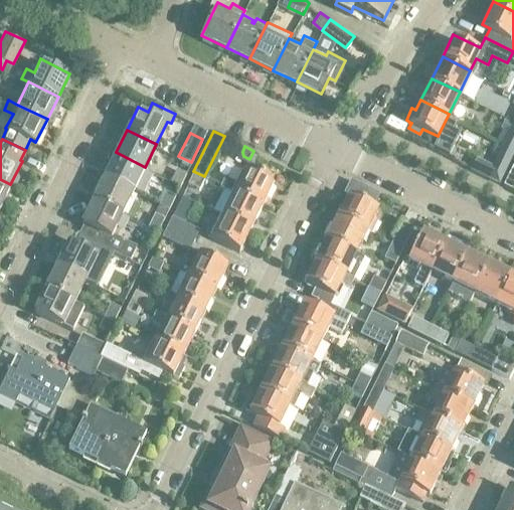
[(135,189),(145,167),(116,152),(105,175),(135,189)]
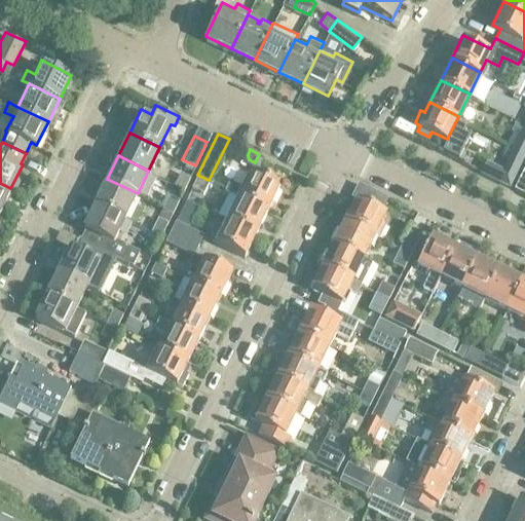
[(510,184),(515,173),(487,159),(482,170),(510,184)]
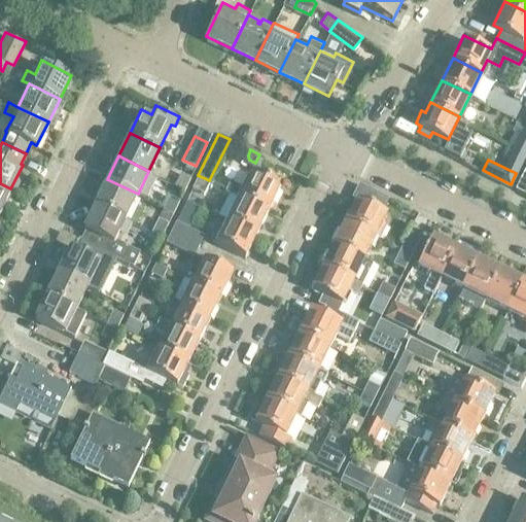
[(231,178),(225,188),(237,195),(268,210),(279,186),(276,185),(280,177),(252,164),(248,172),(242,183),(231,178)]
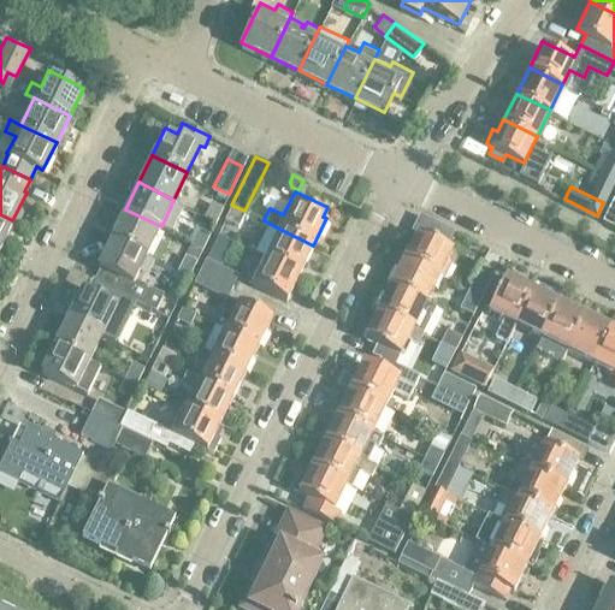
[(212,197),(203,214),(216,220),(224,203),(212,197)]
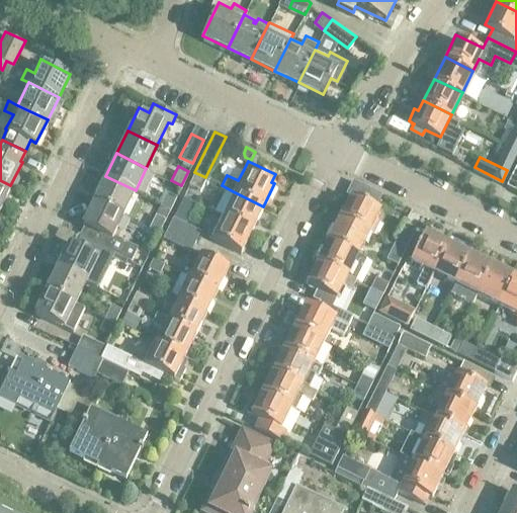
[(205,177),(194,172),(189,182),(201,187),(205,177)]
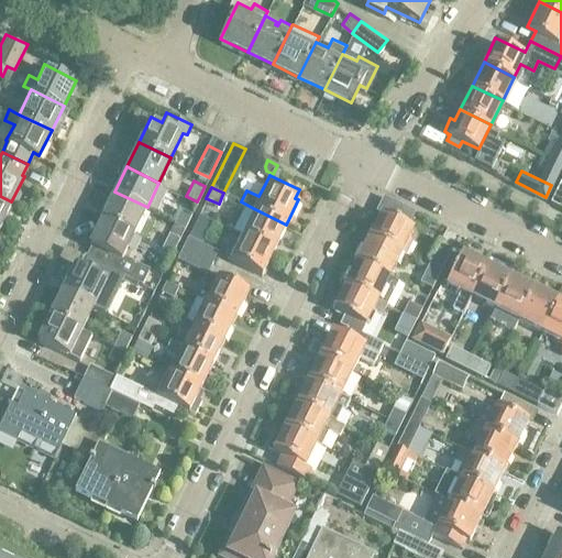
[(135,231),(147,207),(114,192),(102,216),(135,231)]
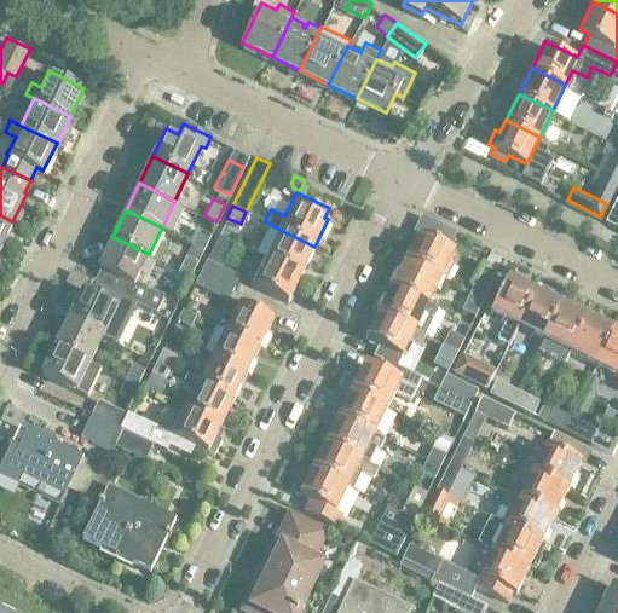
[(0,247),(12,221),(0,215),(0,247)]
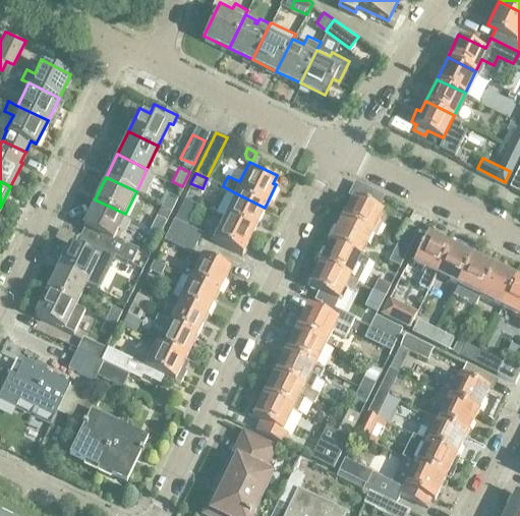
[(178,195),(168,190),(161,205),(171,210),(178,195)]
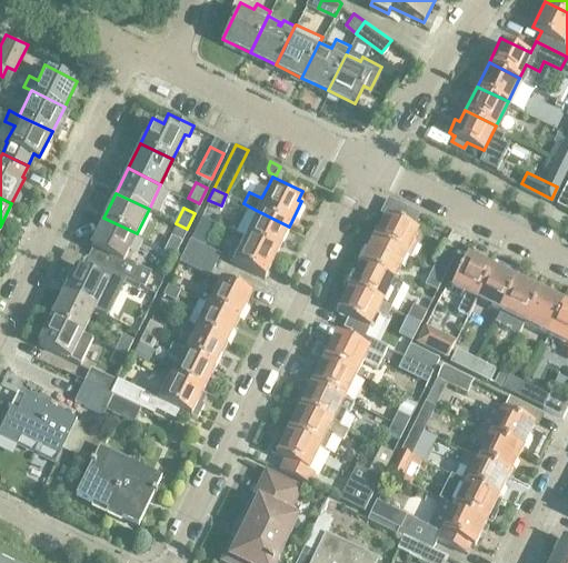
[(277,250),(289,227),(256,210),(243,233),(277,250)]
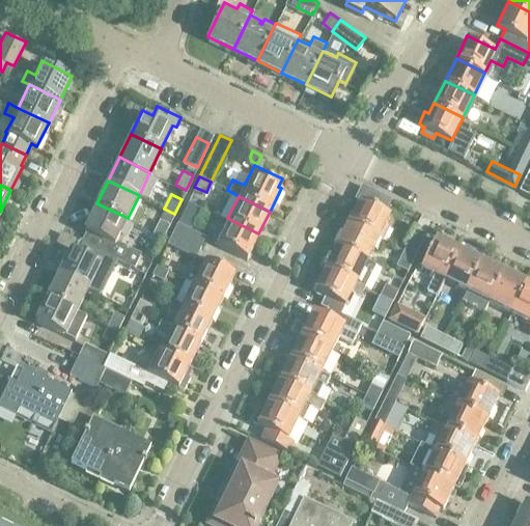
[(390,224),(387,222),(391,213),(360,197),(347,221),(380,237),(383,239),(390,224)]
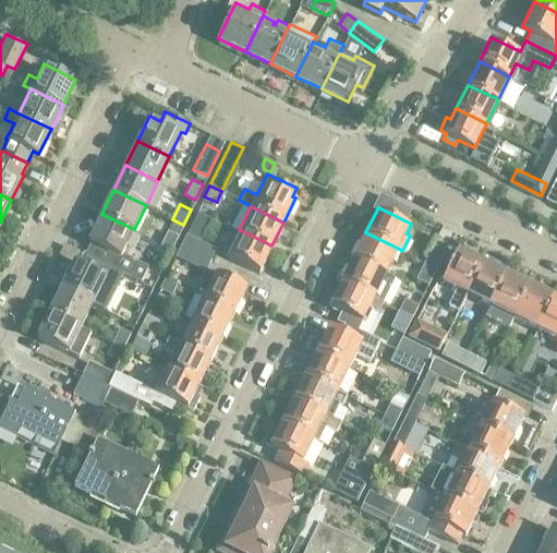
[(86,251),(111,263),(142,278),(148,264),(123,251),(134,229),(101,214),(89,239),(92,240),(86,251)]
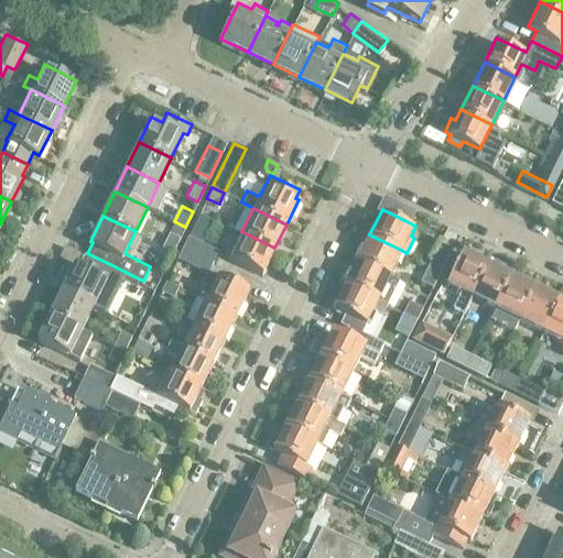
[(181,236),(170,230),(162,245),(173,251),(181,236)]
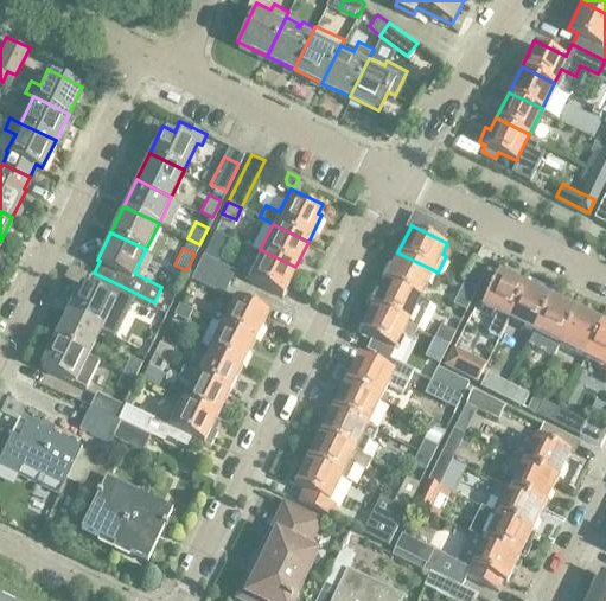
[(248,274),(250,276),(282,293),(295,267),(260,249),(248,274)]
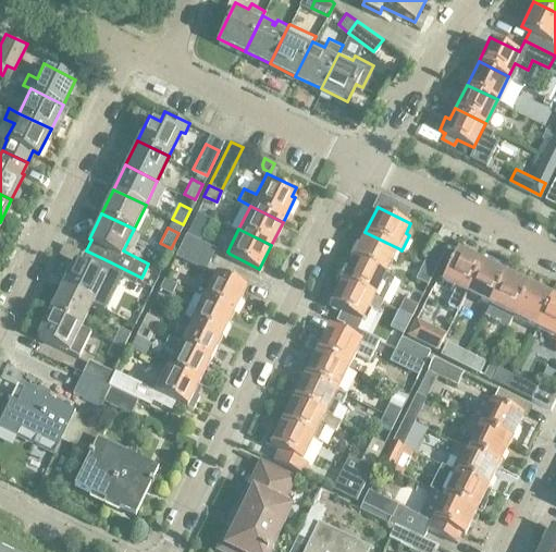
[(187,231),(182,242),(211,257),(217,245),(187,231)]
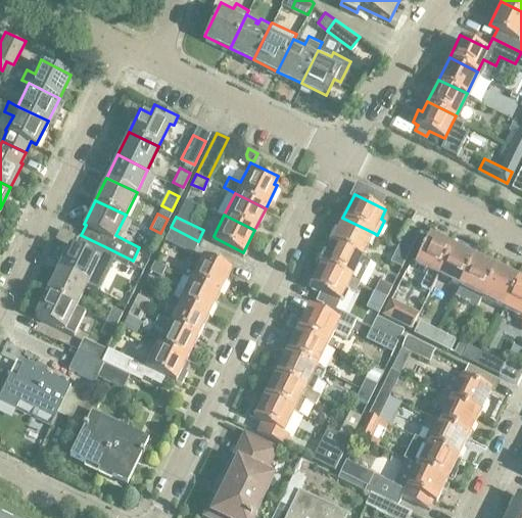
[(374,233),(342,218),(332,238),(363,254),(374,233)]
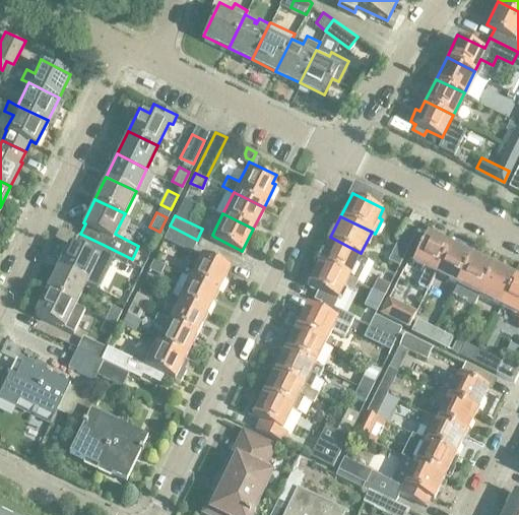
[(409,243),(417,226),(406,219),(398,237),(409,243)]
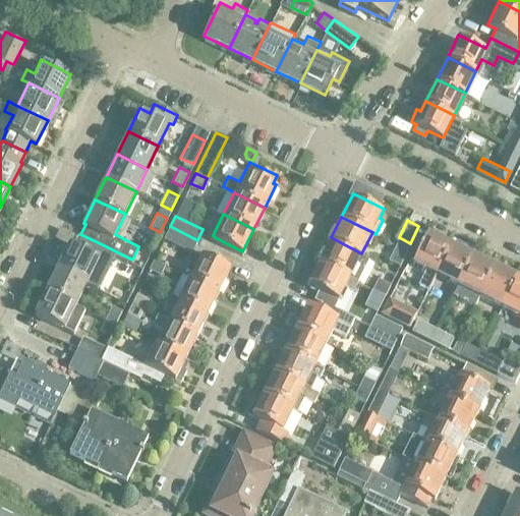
[(194,263),(188,274),(219,289),(230,267),(193,248),(197,240),(170,226),(165,236),(191,249),(186,259),(194,263)]
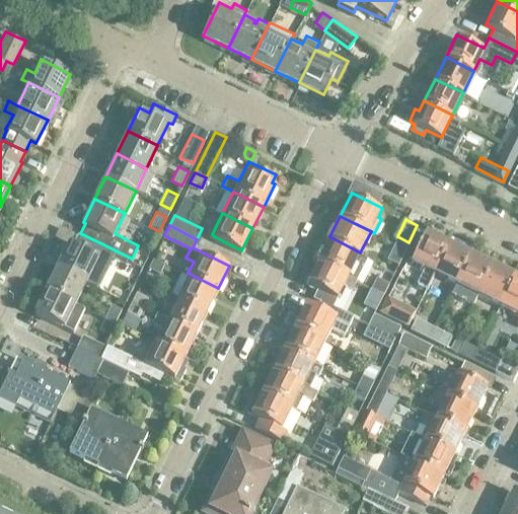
[(418,281),(427,286),(434,272),(449,240),(426,229),(411,261),(424,267),(418,281)]
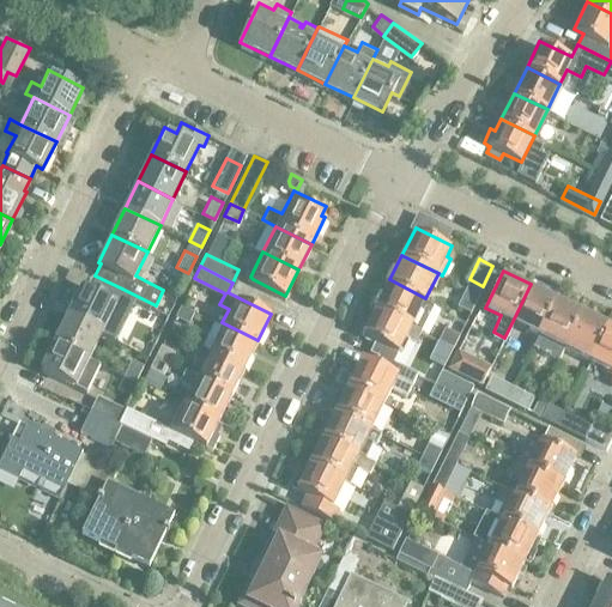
[(122,289),(95,275),(88,289),(82,285),(68,313),(104,329),(117,302),(116,301),(122,289)]
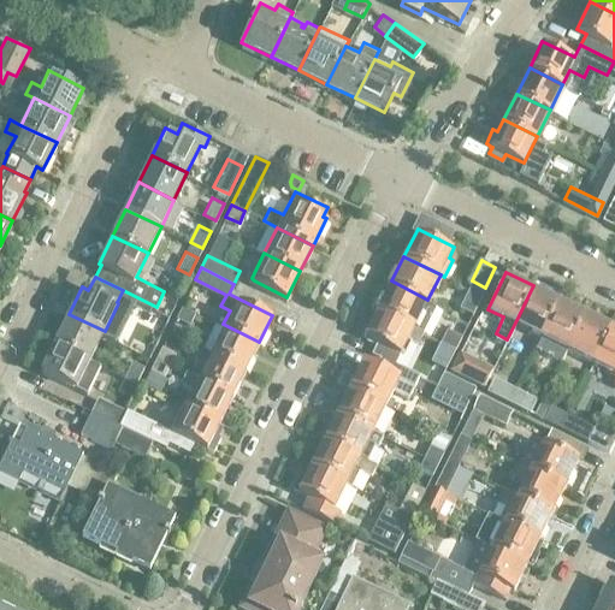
[(437,303),(427,300),(391,280),(378,307),(424,330),(431,315),(437,303)]
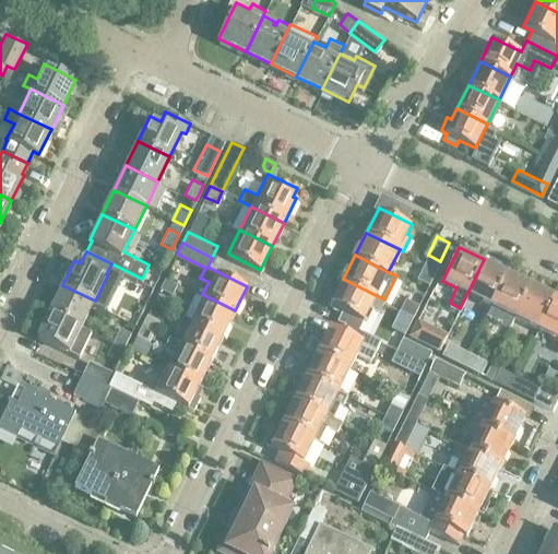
[(435,272),(440,261),(428,255),(423,266),(435,272)]
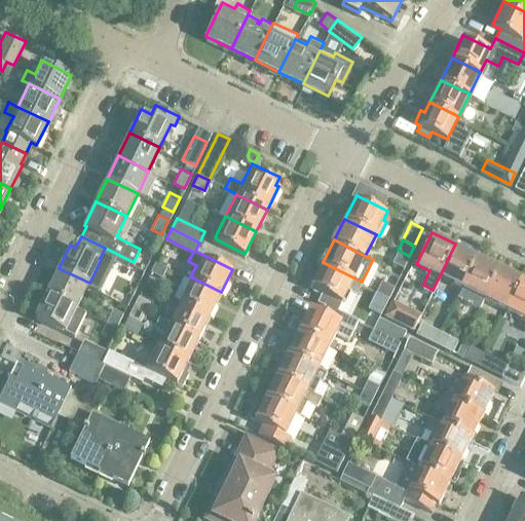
[(461,286),(477,255),(455,244),(440,275),(461,286)]
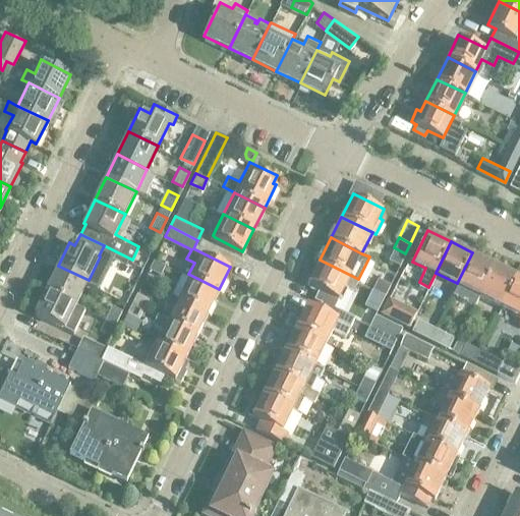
[(400,263),(405,253),(394,247),(389,258),(400,263)]
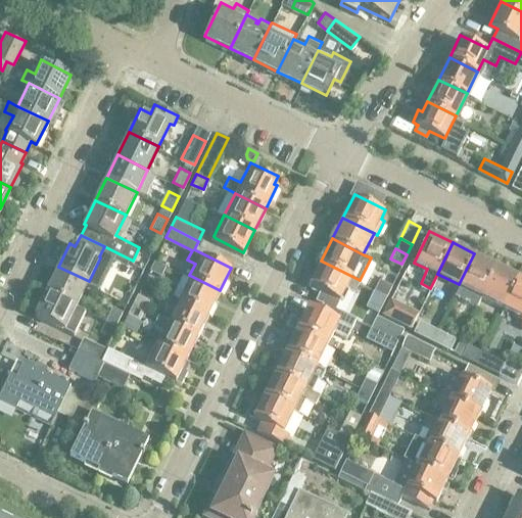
[(481,295),(496,265),(474,253),(459,284),(481,295)]
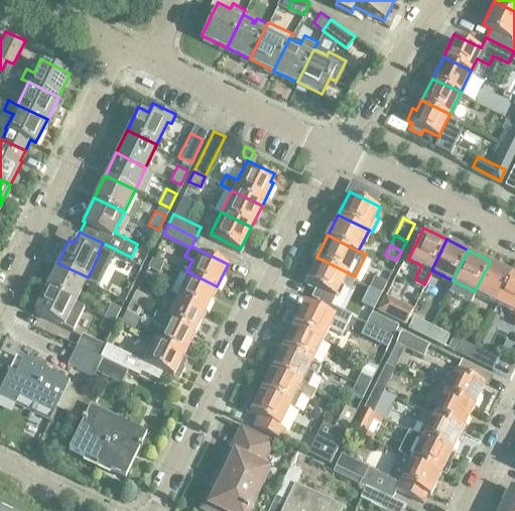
[(153,254),(148,264),(159,270),(164,260),(153,254)]
